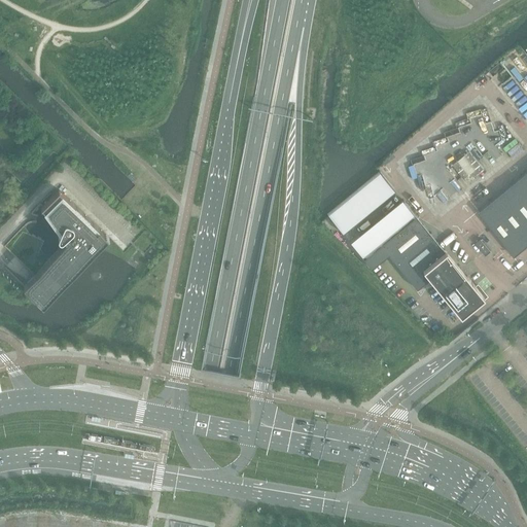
[(483,168),(469,150),(452,165),(463,178),(471,171),(475,175),(483,168)]
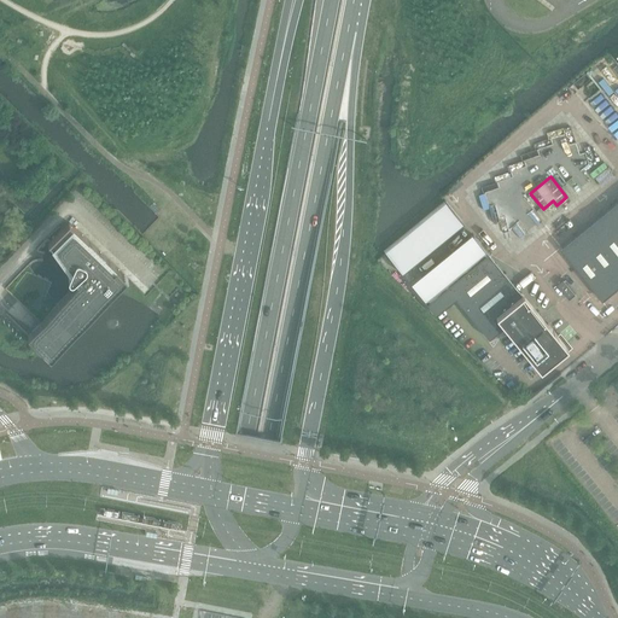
[(410,262),(461,221),(445,202),(384,252),(401,273),(412,264),(410,262)]
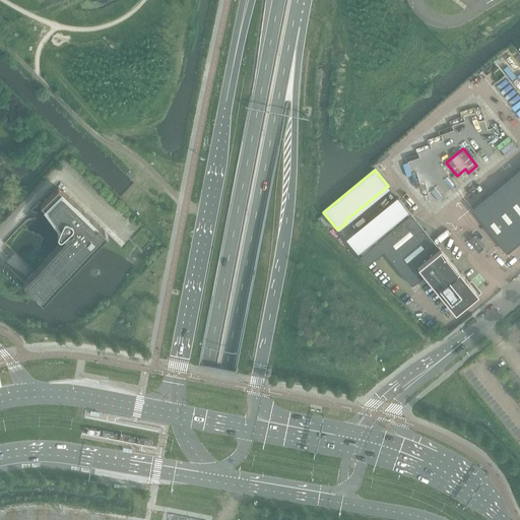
[(509,256),(519,247),(519,174),(473,212),(509,256)]
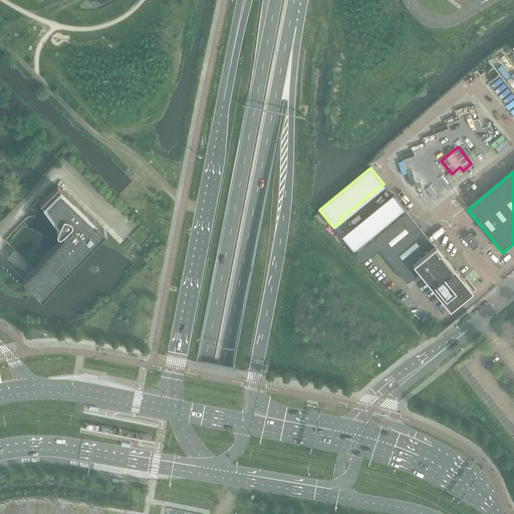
[(57,185),(41,202),(39,203),(40,204),(41,203),(50,215),(48,217),(51,221),(53,220),(58,226),(56,230),(56,231),(56,232),(57,232),(57,233),(58,233),(59,233),(60,233),(61,231),(64,235),(28,272),(22,278),(39,294),(41,296),(81,254),(81,255),(104,231),(57,185)]
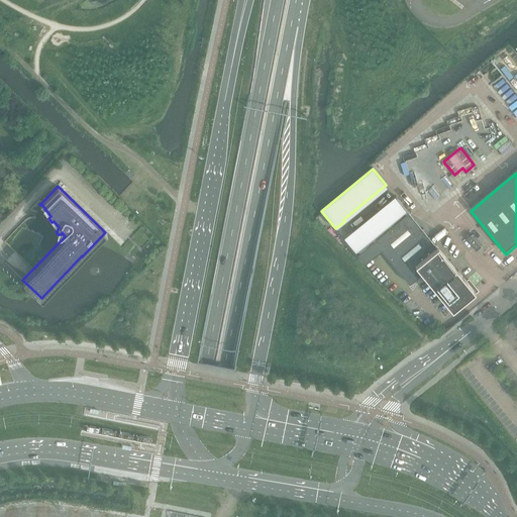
[(456,272),(396,197),(353,231),(351,229),(342,237),(365,264),(381,249),(409,284),(421,273),(451,309),(466,297),(464,296),(473,289),(466,281),(466,280),(457,271),(456,272)]
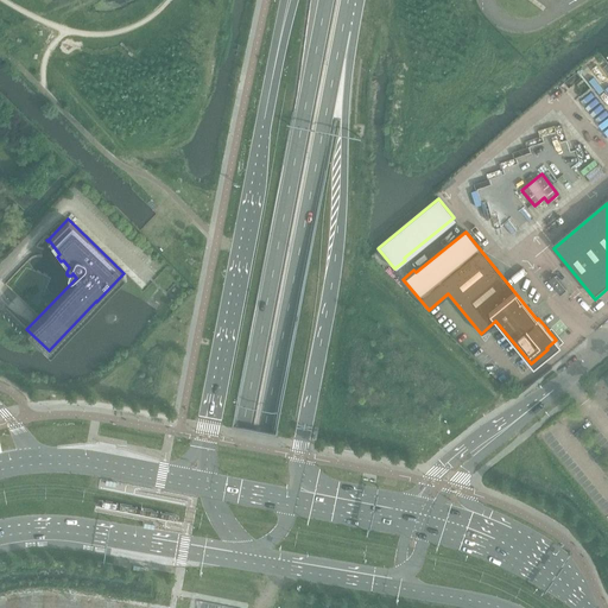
[(567,290),(555,276),(549,280),(561,295),(567,290)]
